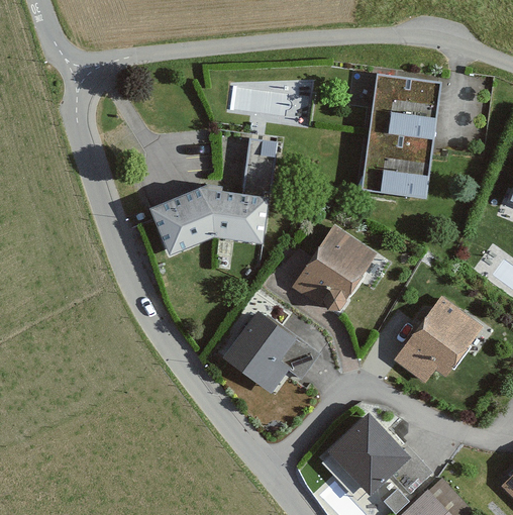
[(441,84),(376,75),(362,191),(427,199),(441,84)]
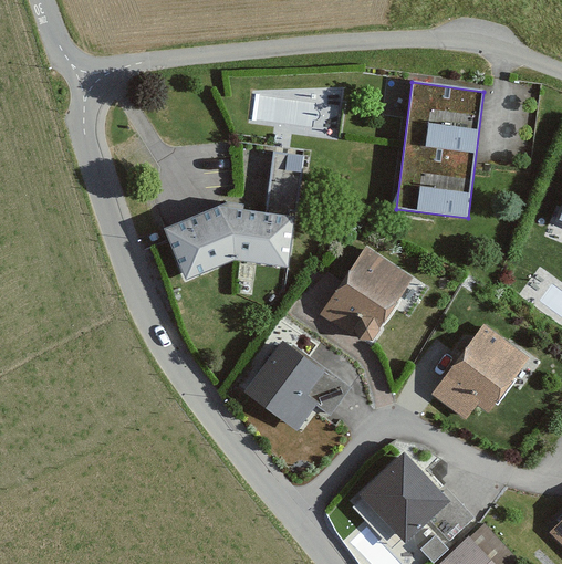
[(301,169),(287,169),(287,150),(278,150),(276,208),(300,209),(301,169)]
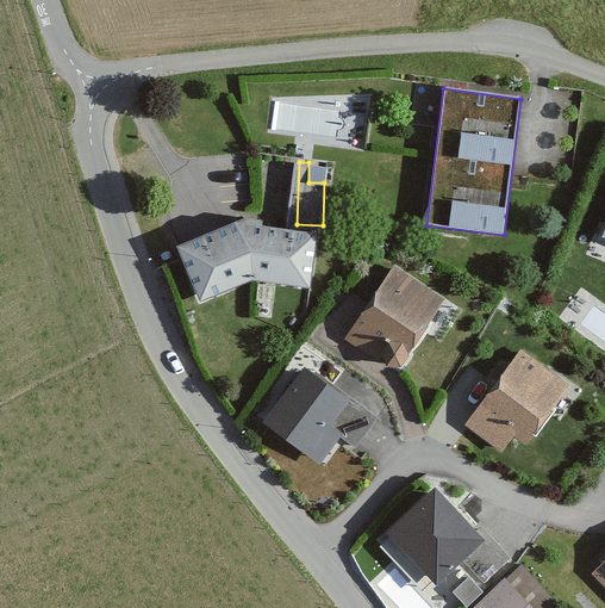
[(197,304),(253,283),(311,290),(318,228),(242,218),(174,244),(197,304)]
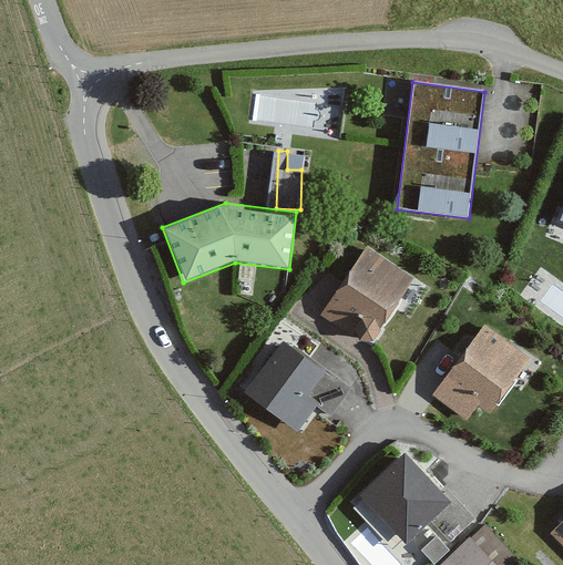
[(368,339),(410,276),(367,247),(325,309),(368,339)]
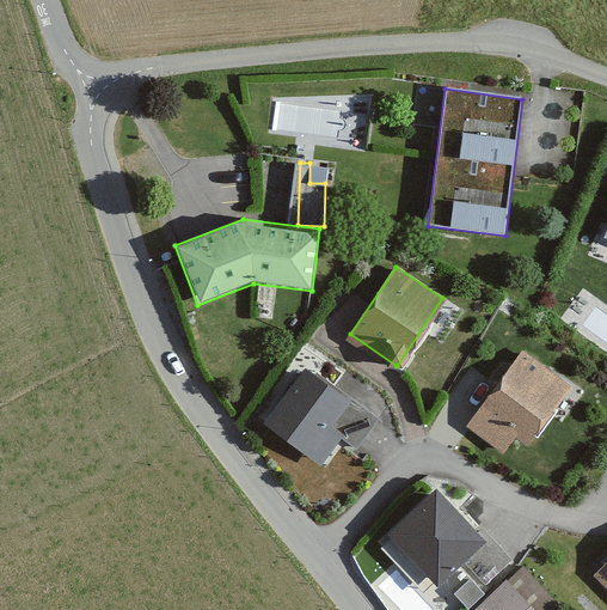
[(570,386),(522,351),(466,422),(504,452),(513,443),(521,449),(570,386)]
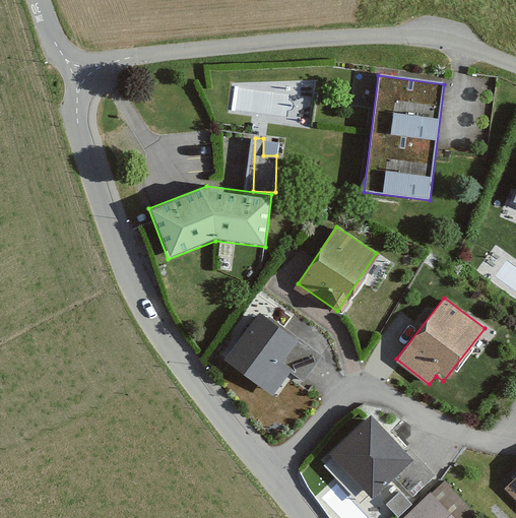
[(297,341),(257,311),(221,358),(270,395),(291,369),(281,362),(297,341)]
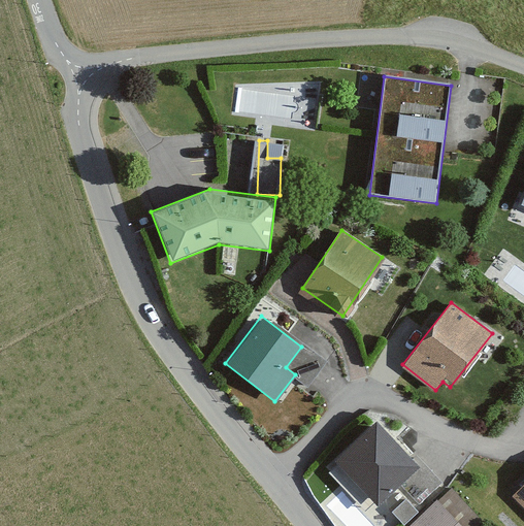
[(417,465),(375,420),(332,459),(372,504),(417,465)]
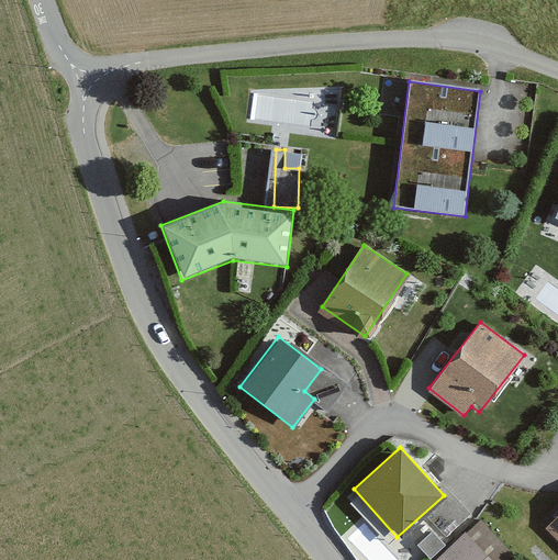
[(557,515),(547,526),(557,537),(557,515)]
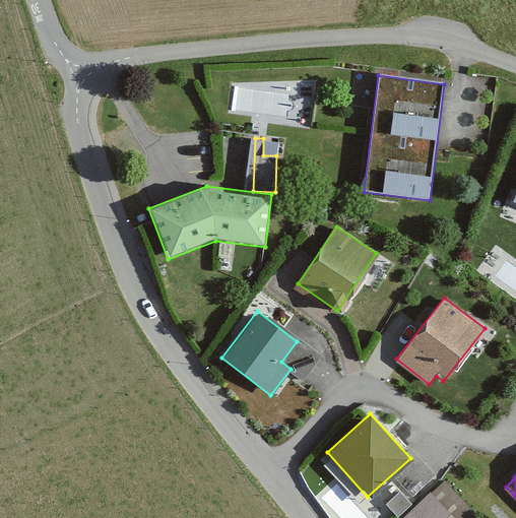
[(469,517),(474,514),(442,480),(403,517),(469,517)]
